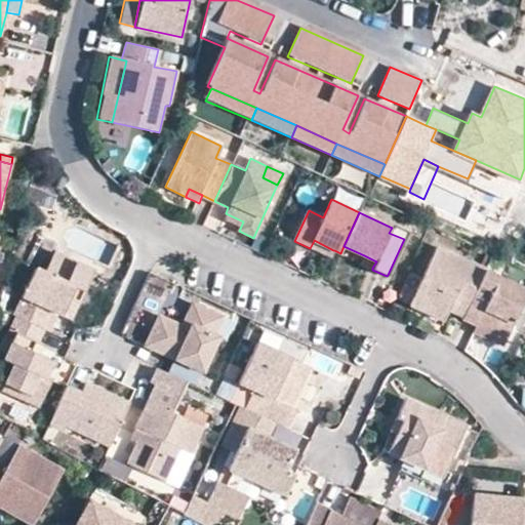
[(331,258),(334,250),(333,250),(314,240),(314,241),(310,248),(331,258)]
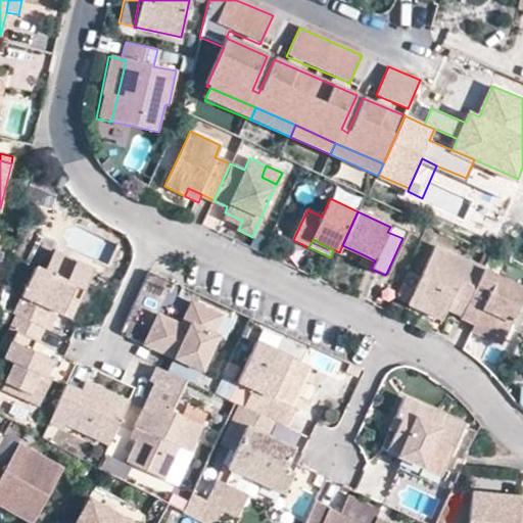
[(438,313),(446,317),(448,311),(461,318),(482,270),(435,247),(409,306),(436,319),(437,318),(438,313)]
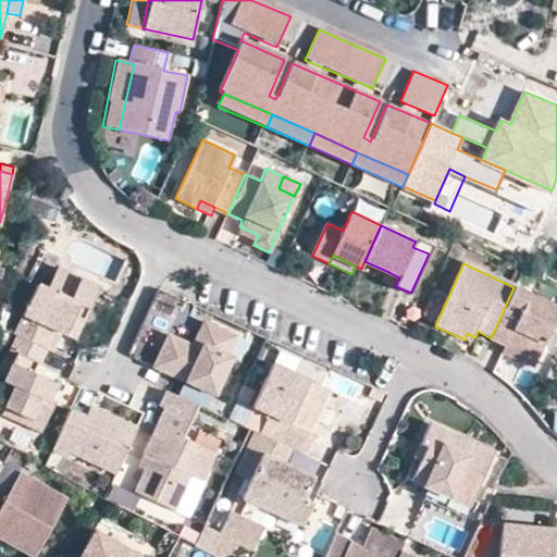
[(77,306),(87,310),(98,284),(56,265),(45,291),(34,286),(12,335),(19,338),(49,351),(52,354),(61,333),(65,335),(77,306)]
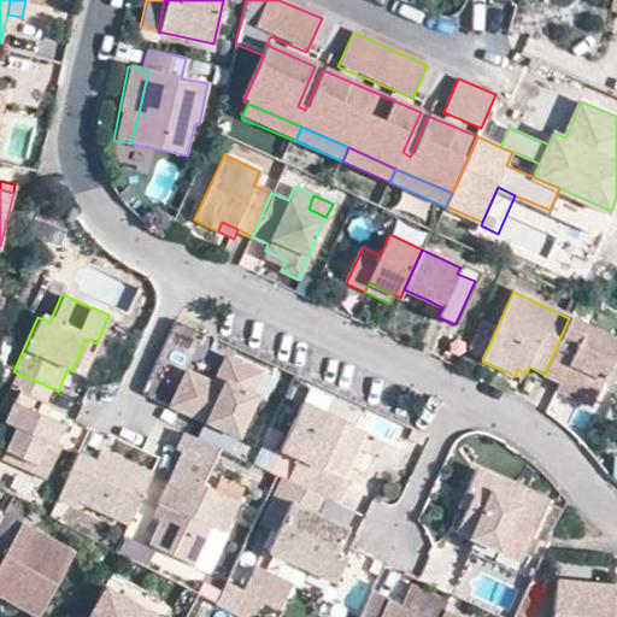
[(423,310),(438,317),(438,315),(442,307),(428,300),(424,309),(423,310)]
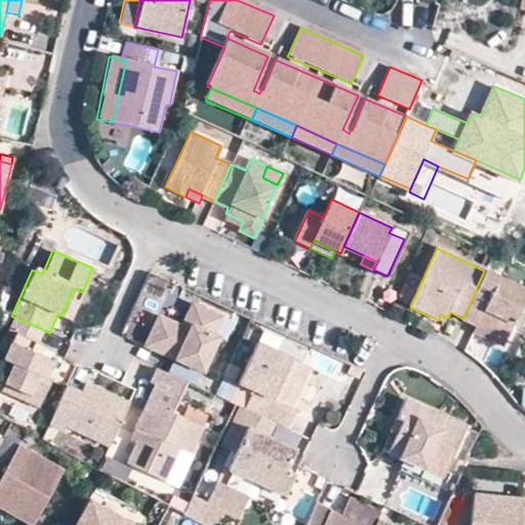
[(508,293),(512,284),(484,271),(462,319),(467,322),(477,326),(506,340),(521,307),(509,303),(509,299),(508,293)]
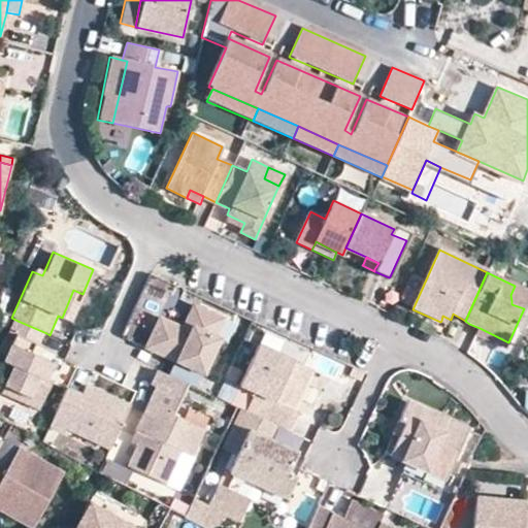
[(527,299),(527,291),(515,286),(510,295),(512,301),(512,304),(524,308),(527,299)]
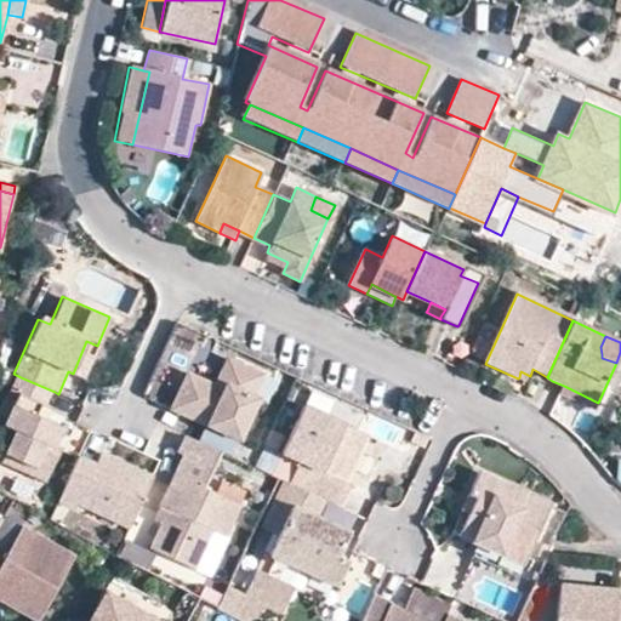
[(81,377),(97,346),(86,341),(73,374),(81,377)]
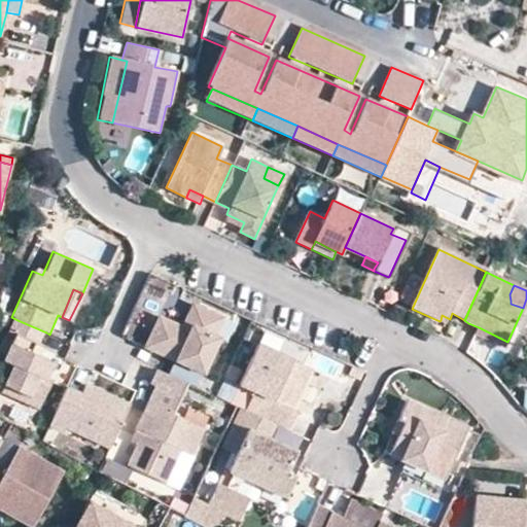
[(145,352),(204,377),(221,339),(212,334),(219,317),(192,305),(183,327),(160,317),(145,352)]
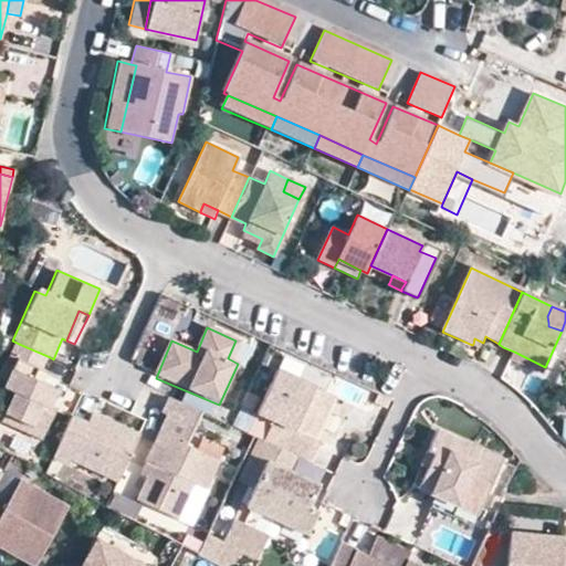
[(480,348),(483,343),(474,338),(473,344),(472,345),(480,348)]
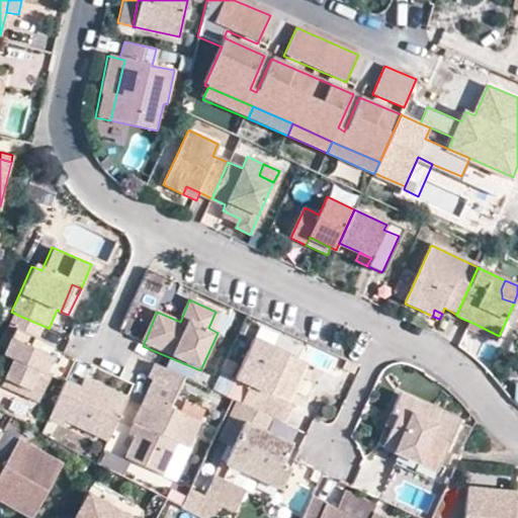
[(4,379),(39,398),(51,376),(45,373),(52,358),(34,350),(27,347),(26,347),(31,337),(32,337),(38,340),(46,327),(17,315),(10,327),(16,331),(5,356),(13,361),(4,379)]
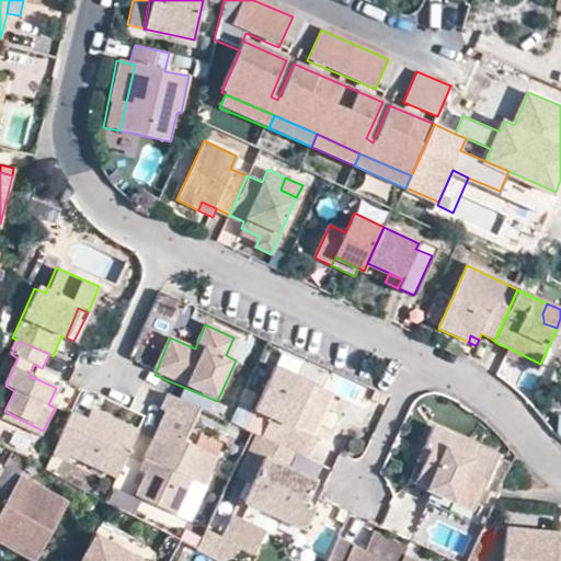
[(537,373),(540,364),(510,348),(505,358),(537,373)]
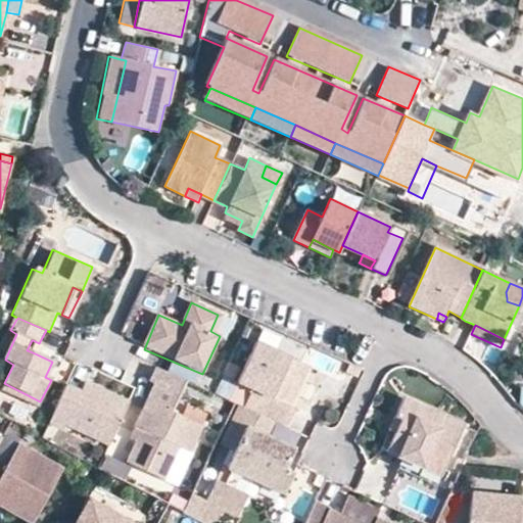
[(35,353),(39,343),(33,340),(32,340),(27,350),(28,350),(35,353)]
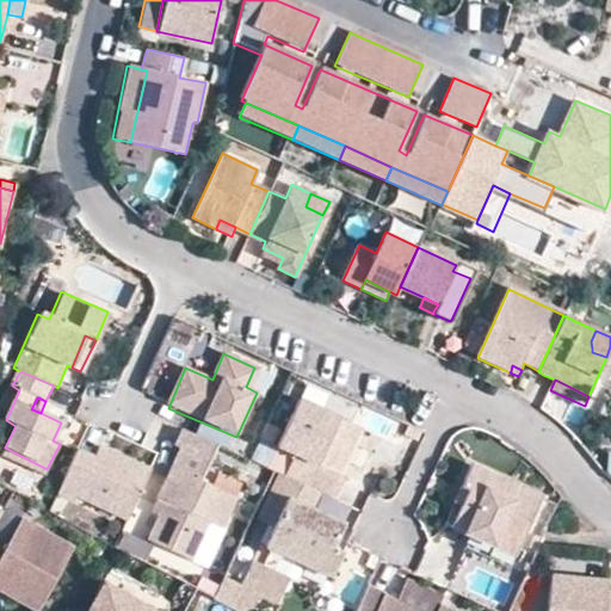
[(291,457),(283,477),(333,500),(344,477),(337,475),(327,470),(349,426),(349,425),(297,401),(275,449),(276,450),(291,457)]
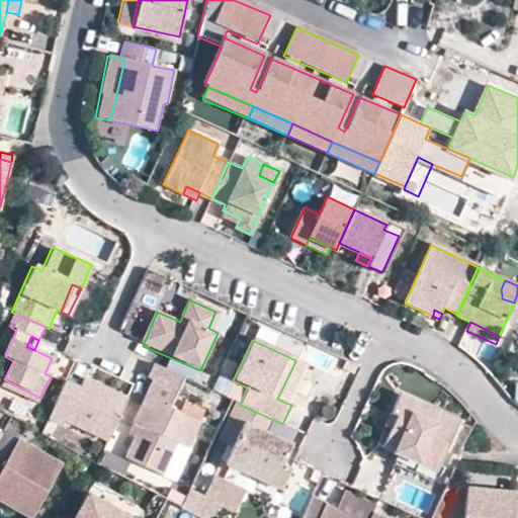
[(303,363),(295,360),(295,361),(277,399),(285,403),(303,365),(303,363)]
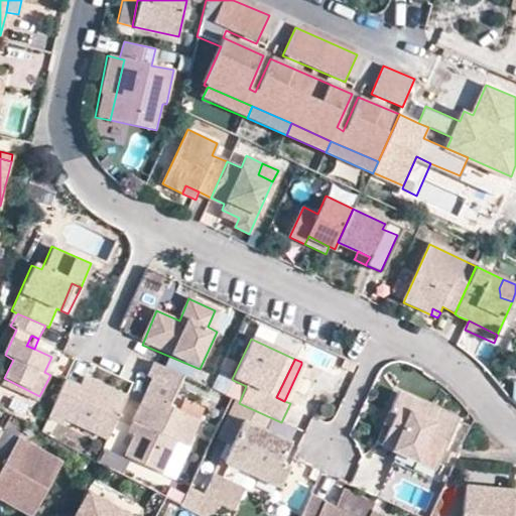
[(173,446),(186,452),(199,425),(169,410),(184,378),(154,363),(147,376),(153,379),(132,420),(141,425),(125,458),(159,475),(173,446)]
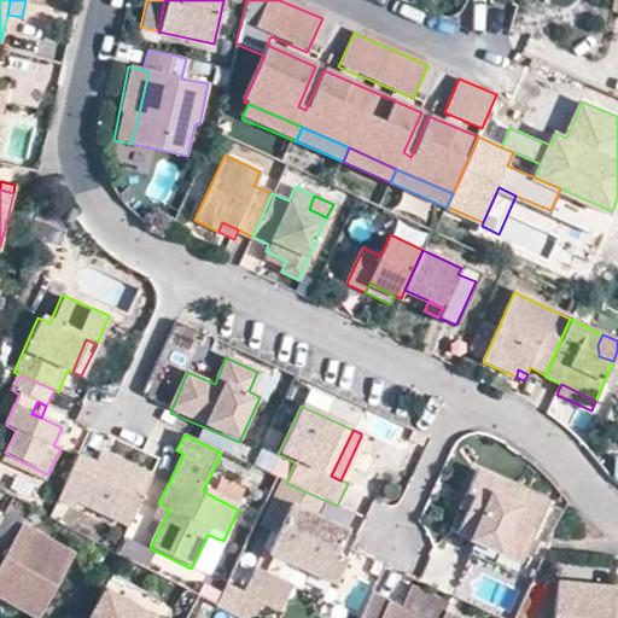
[(86,493),(133,516),(152,474),(110,454),(105,464),(95,459),(80,450),(58,497),(77,507),(81,501),(86,493)]
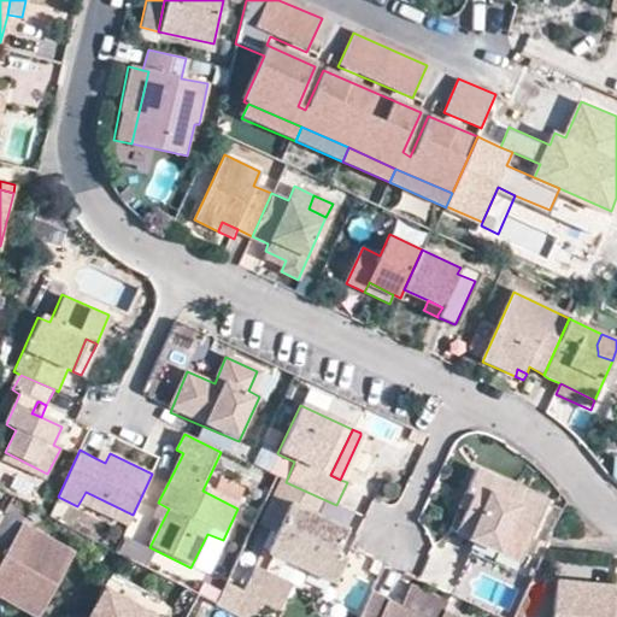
[(101,450),(95,458),(105,463),(110,453),(101,450)]
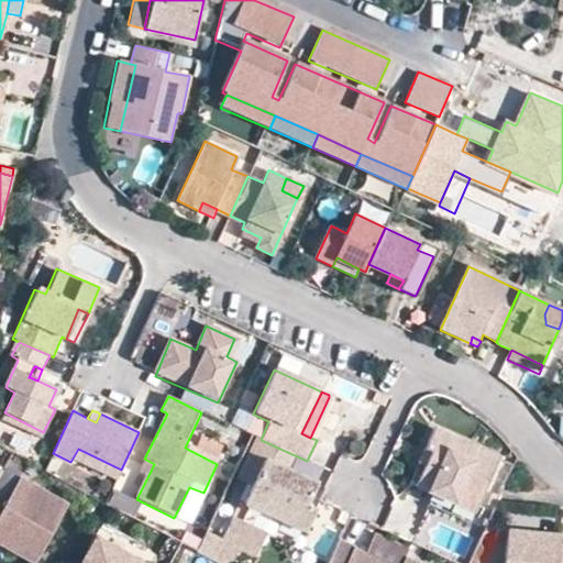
[(43,433),(43,432),(4,412),(3,414),(0,420),(0,422),(40,441),(40,440),(43,433)]
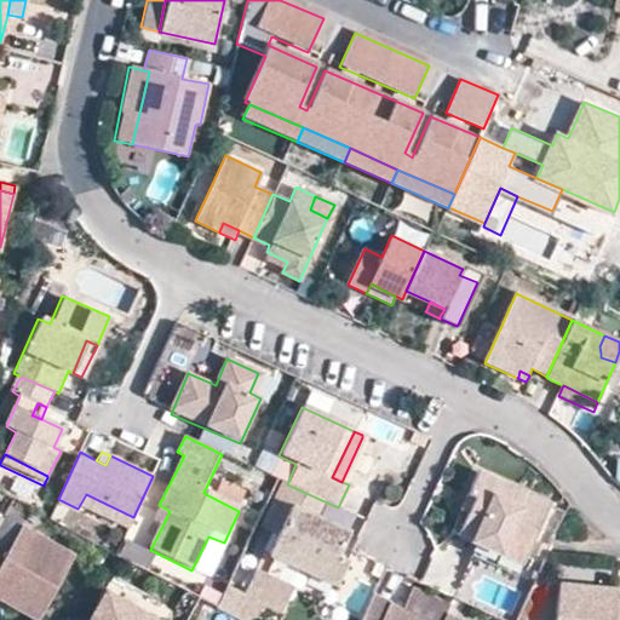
[(276,480),(287,484),(296,464),(280,457),(279,455),(270,476),(276,480)]
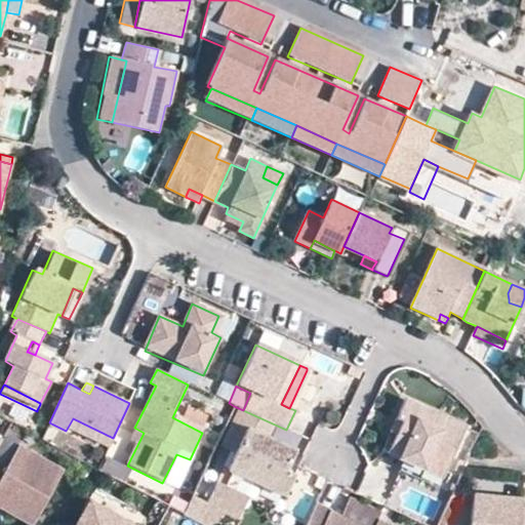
[(442,469),(444,470),(463,427),(403,399),(381,446),(405,457),(423,467),(426,460),(442,469)]
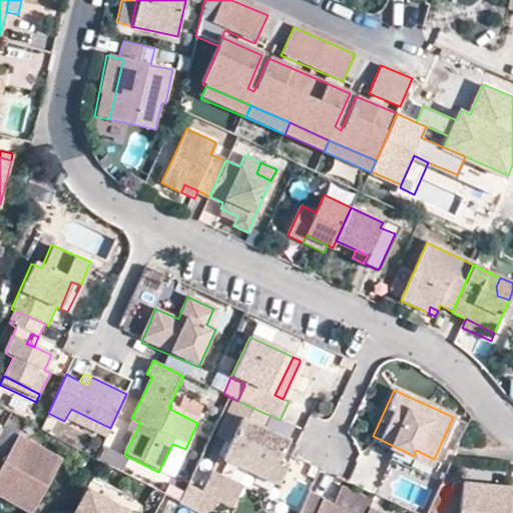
[(107,435),(110,428),(71,409),(67,416),(106,435),(107,435)]
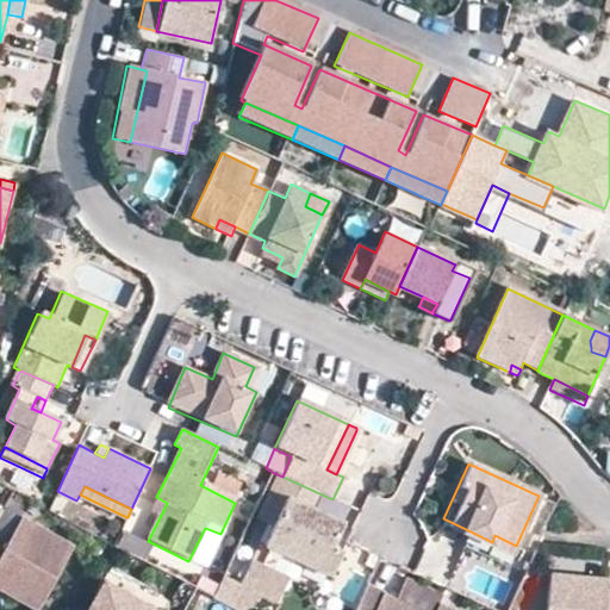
[(261,512),(277,521),(286,499),(271,492),(261,512)]
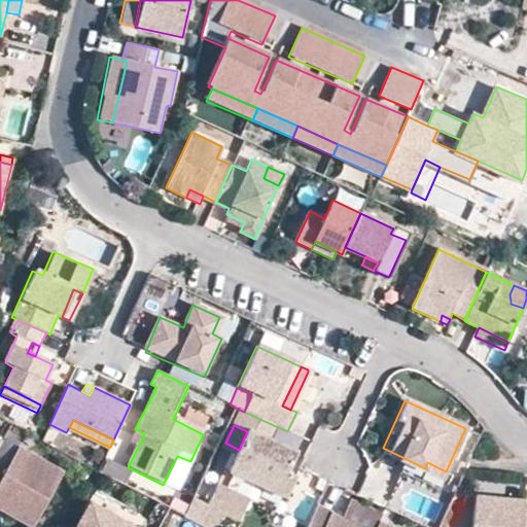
[(233,473),(243,479),(286,500),(294,482),(285,478),(295,455),(247,431),(239,450),(229,472),(233,473)]
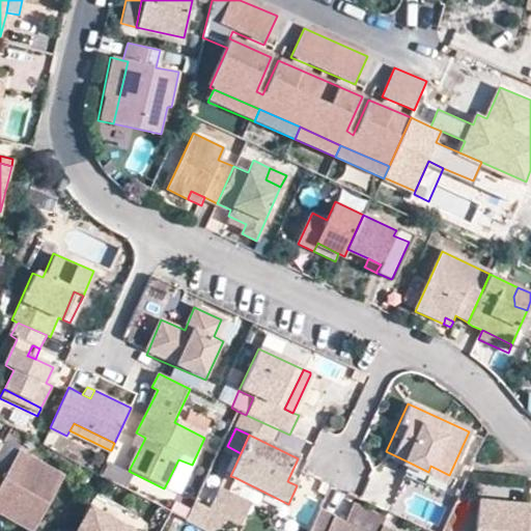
[(67,475),(22,449),(9,472),(0,467),(0,496),(42,520),(67,475)]
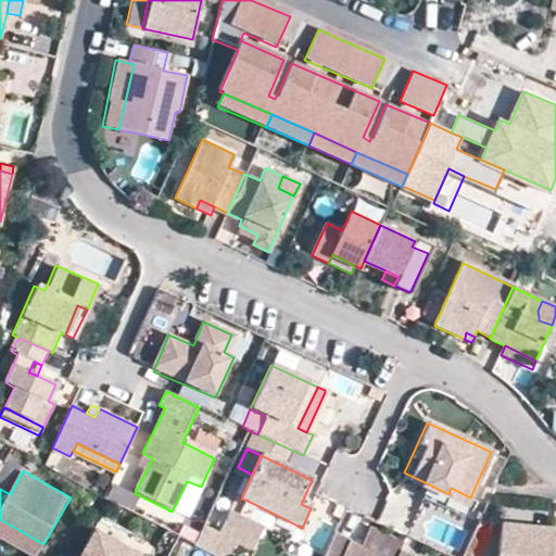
[(468,502),(470,497),(468,496),(451,488),(449,494),(467,502),(468,502)]
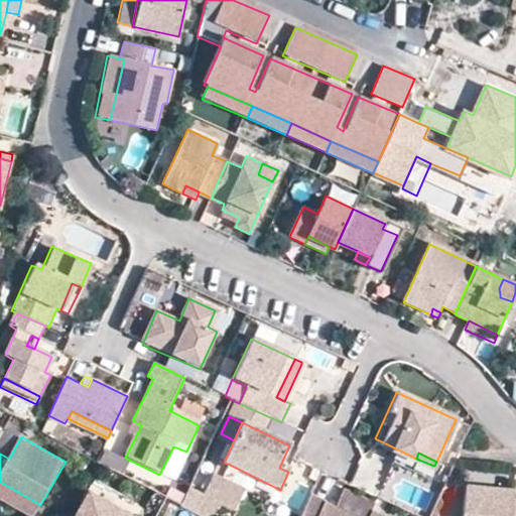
[(238,470),(238,469),(228,464),(222,480),(232,484),(238,470)]
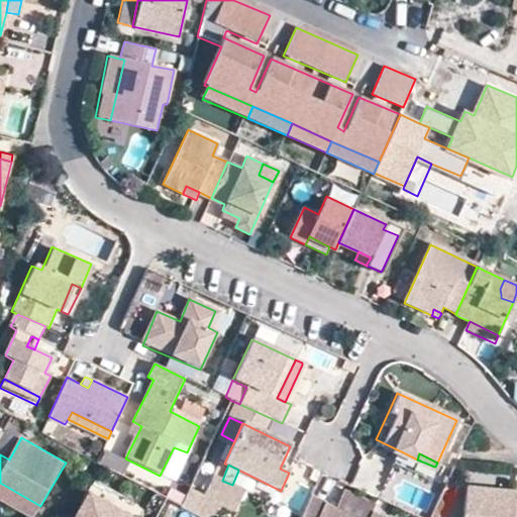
[(204,498),(223,506),(232,485),(222,481),(213,476),(204,498)]
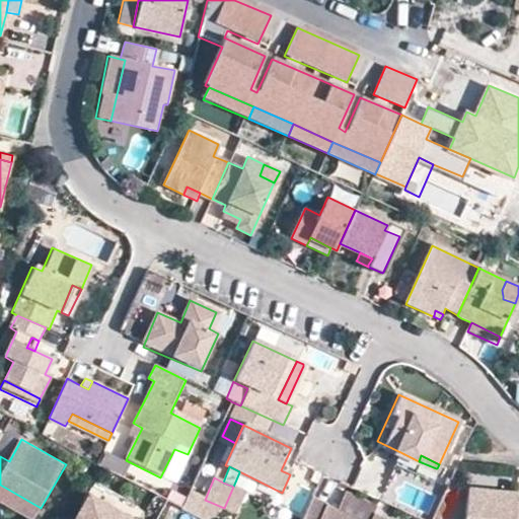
[(34,518),(41,508),(0,485),(0,500),(34,518)]
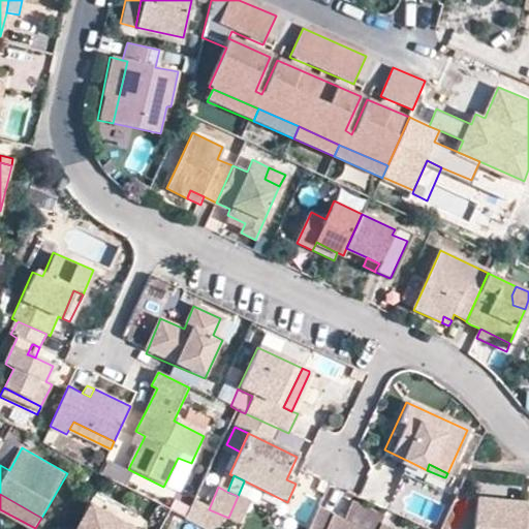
[(252,503),(238,496),(228,518),(241,524),(243,524),(252,503)]
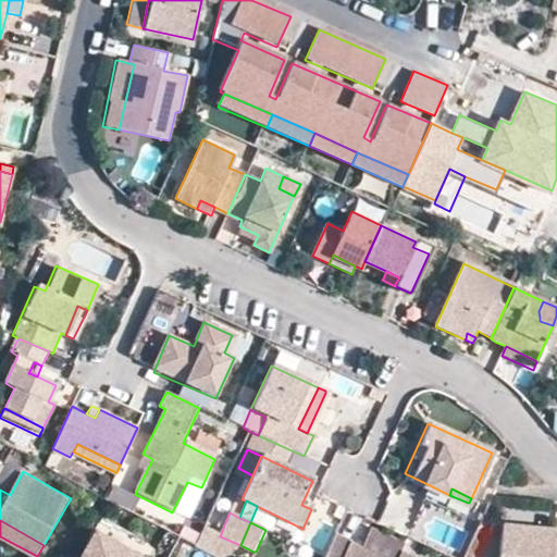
[(504,556),(556,556),(556,528),(508,523),(504,556)]
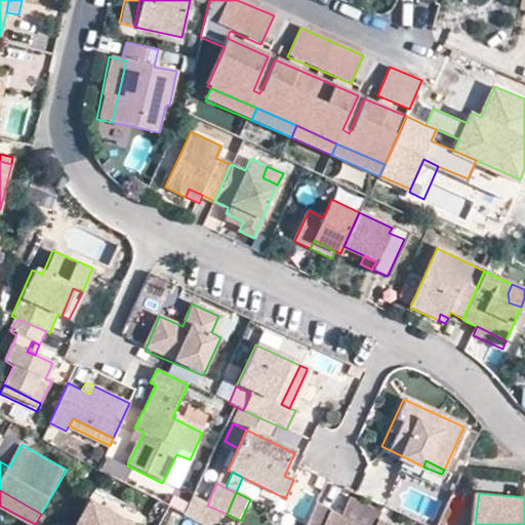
[(135,524),(91,500),(78,524),(135,524)]
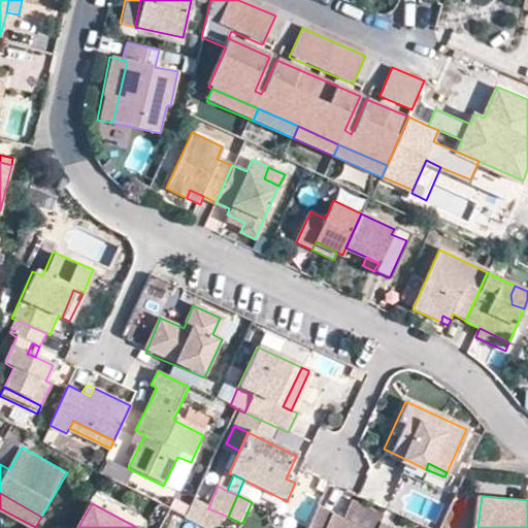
[(387,527),(378,524),(375,527),(359,527),(333,516),(333,514),(318,506),(307,527),(387,527)]
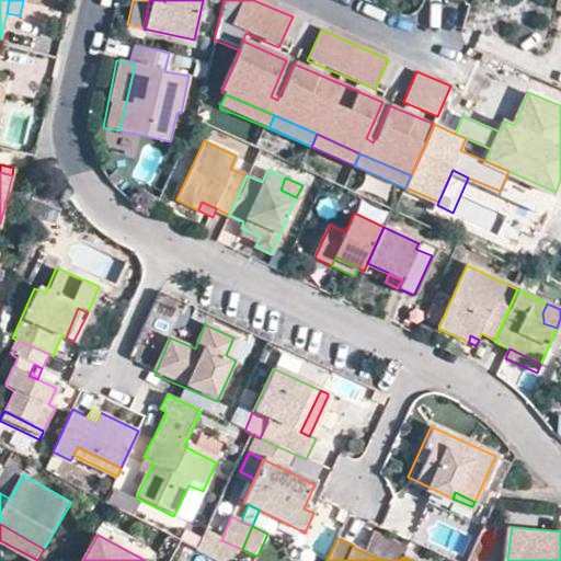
[(238,560),(242,549),(221,540),(217,550),(238,560)]
